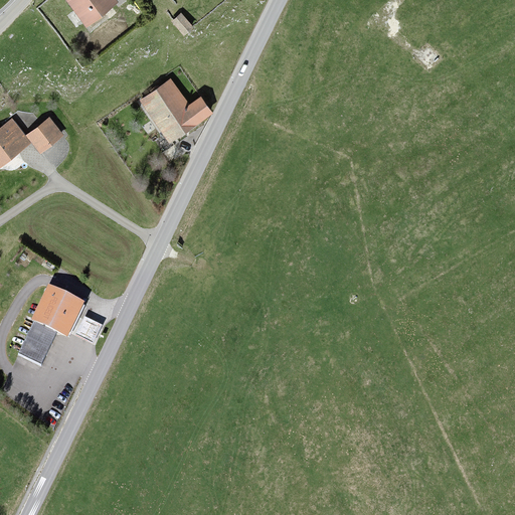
[(114,0),(67,0),(89,26),(117,4),(114,0)]
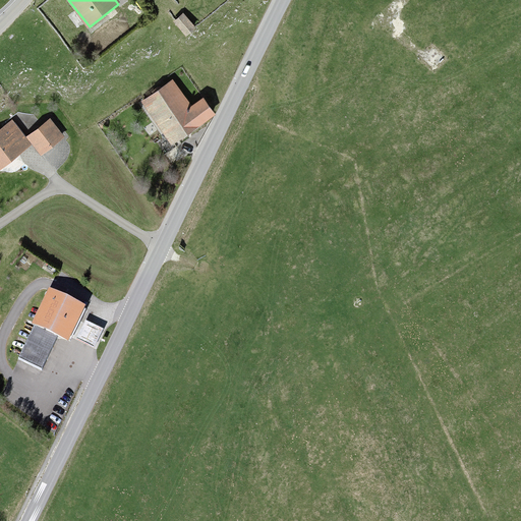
[(174,79),(143,102),(174,145),(214,116),(201,99),(192,106),(174,79)]
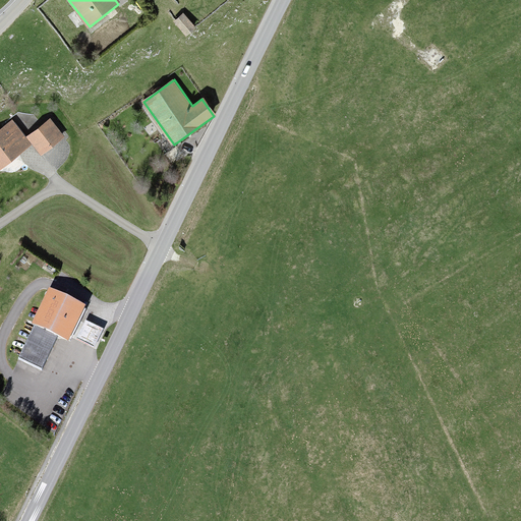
[(16,121),(0,133),(0,165),(32,141),(42,154),(65,135),(50,116),(40,124),(26,134),(16,121)]
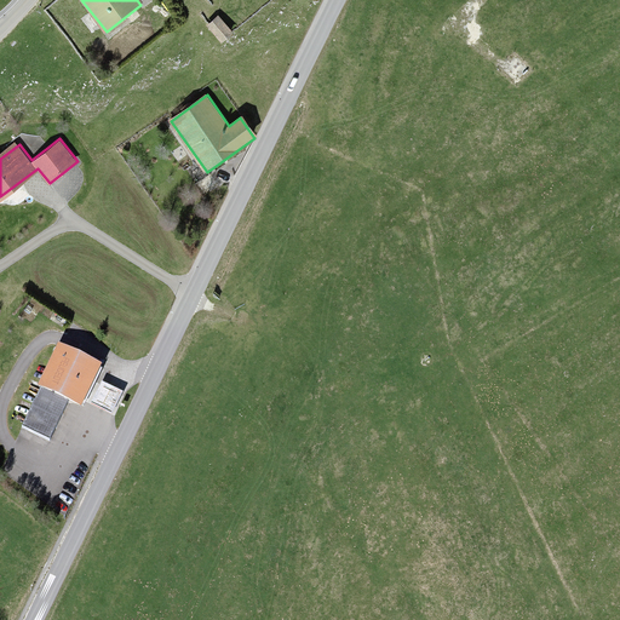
[(61,346),(24,425),(50,437),(69,397),(82,403),(99,365),(61,346)]
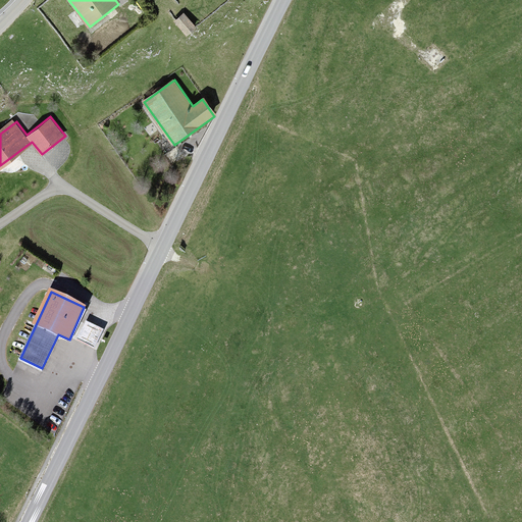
[(103,329),(86,321),(76,340),(94,348),(103,329)]
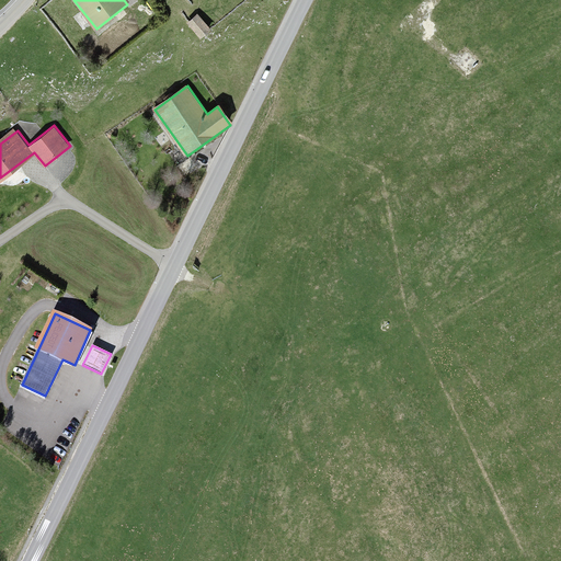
All buildings are outlined.
